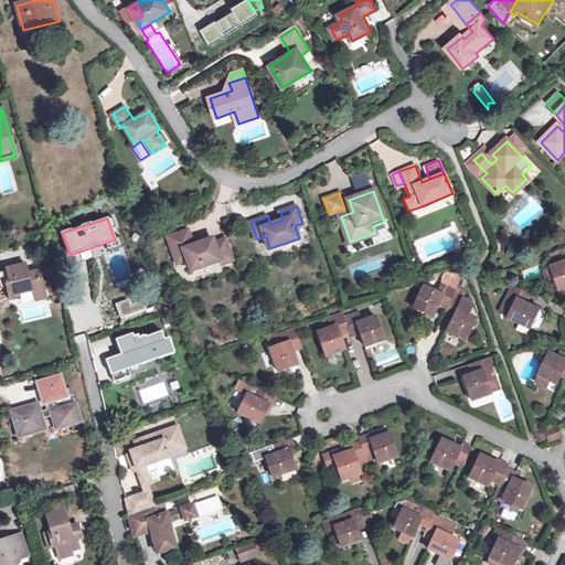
[(216,246),(215,243),(213,237),(193,245),(189,231),(170,237),(178,264),(189,259),(192,270),(221,262),(222,264),(233,260),(226,238),(220,241),(221,245),(216,246)]
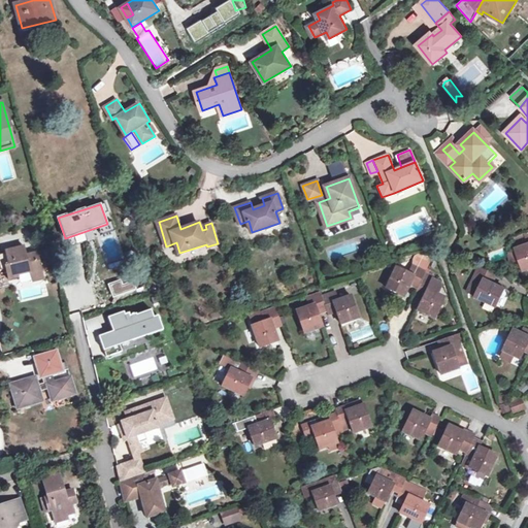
[(99,238),(107,262),(122,257),(113,233),(99,238)]
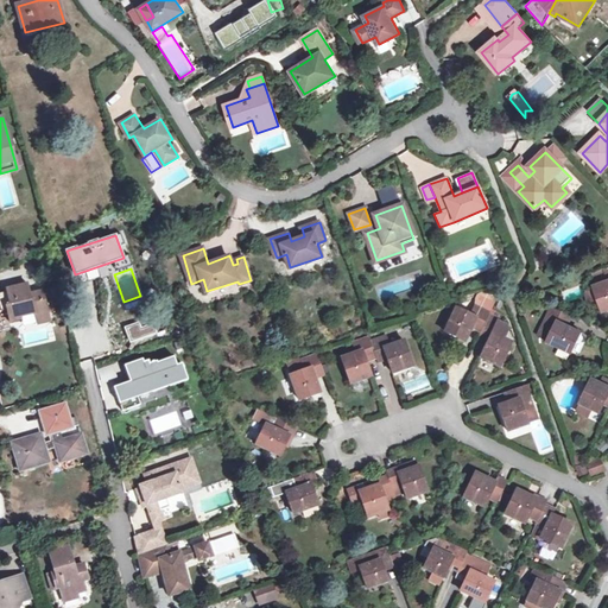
[(607,270),(603,272),(607,282),(591,286),(593,287),(596,298),(601,311),(607,309),(607,270)]
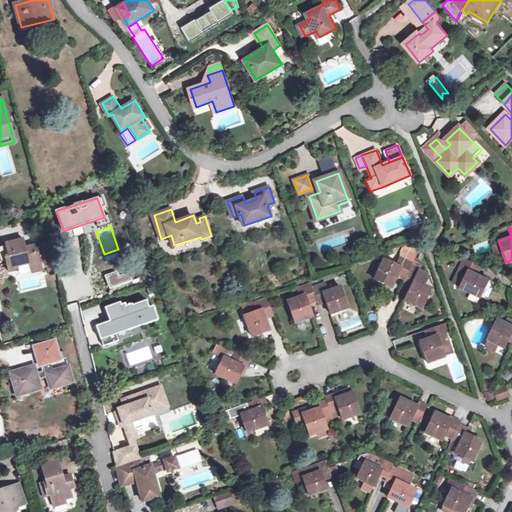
[(29,248),(25,248),(23,239),(6,243),(7,247),(2,248),(1,247),(0,246),(0,262),(5,261),(8,271),(18,269),(18,266),(29,264),(31,273),(43,270),(37,245),(29,246),(29,248)]
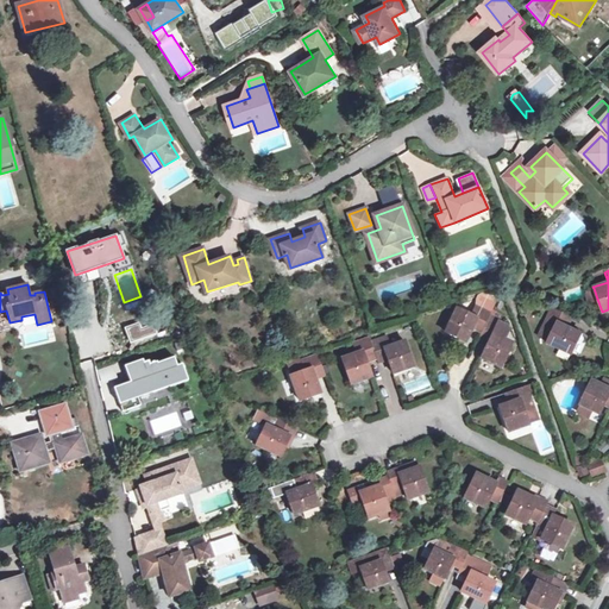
[(589,302),(597,299),(594,288),(585,292),(589,302)]
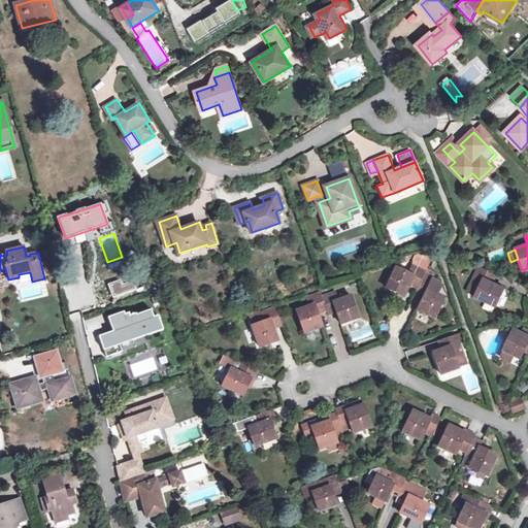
[(423,278),(426,272),(413,265),(408,272),(397,268),(387,289),(403,296),(408,286),(410,282),(419,286),(423,278)]
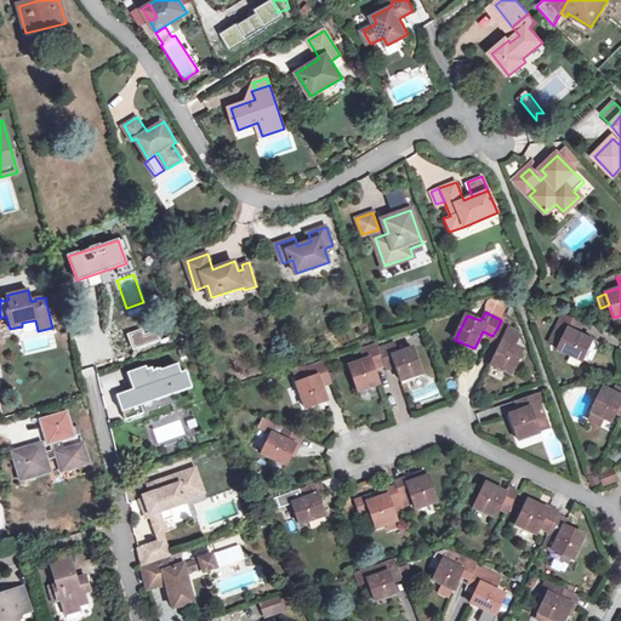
[(576,331),(580,322),(565,314),(557,330),(551,343),(560,348),(584,360),(593,340),(581,335),(576,331)]
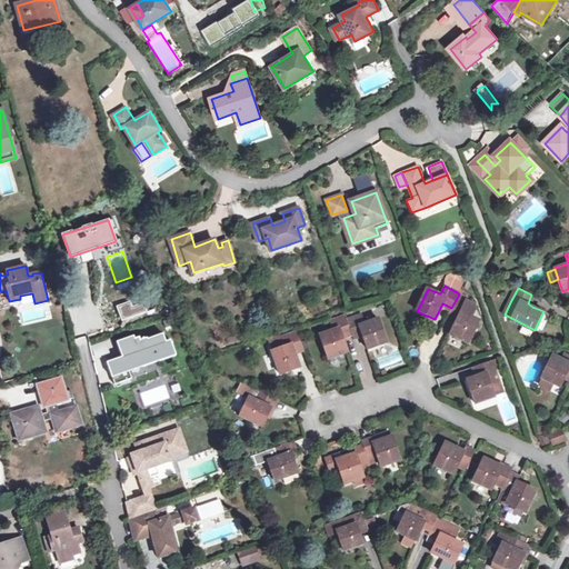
[(456,300),(451,308),(449,315),(458,319),(456,325),(450,336),(469,345),(479,322),(471,318),(475,310),(472,306),(466,301),(467,298),(459,293),(456,300)]
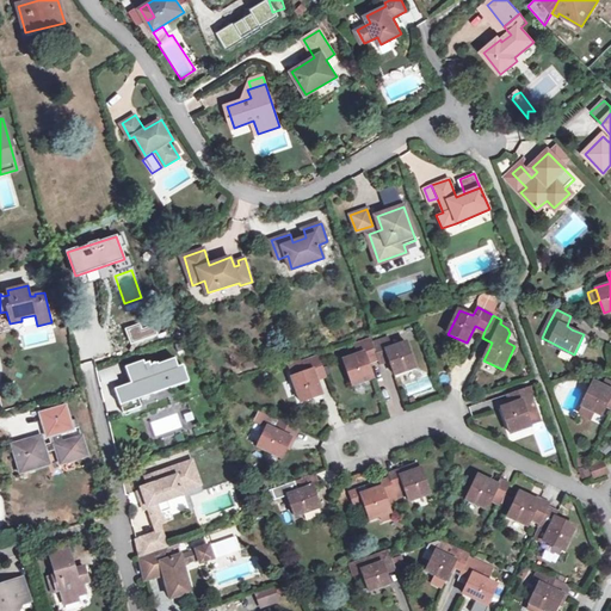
[(567,326),(572,329),(576,320),(571,316),(567,326)]
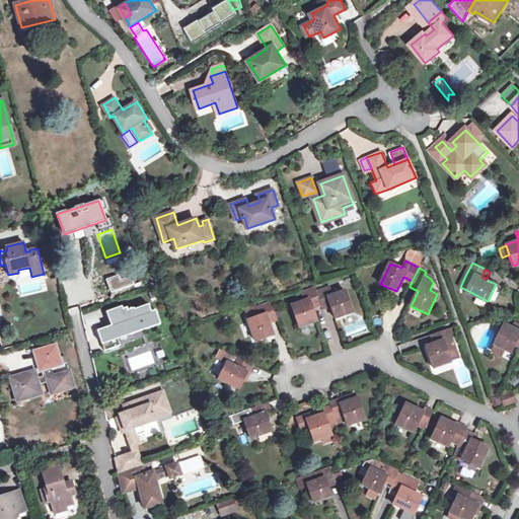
[(135,284),(129,270),(104,280),(110,294),(135,284)]
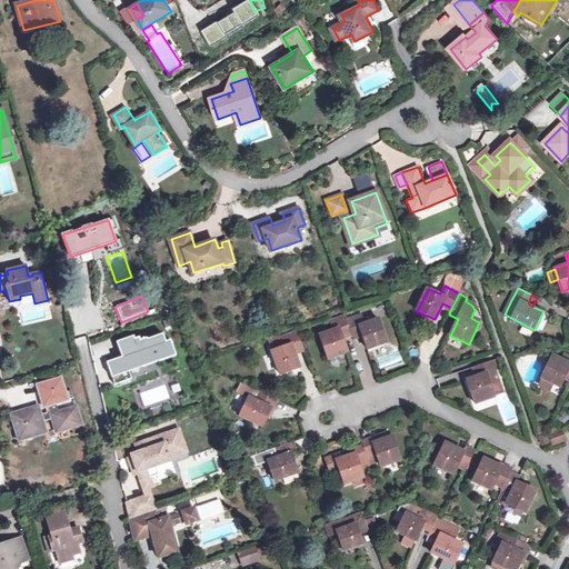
[(442,303),(440,308),(449,315),(451,308),(442,303)]
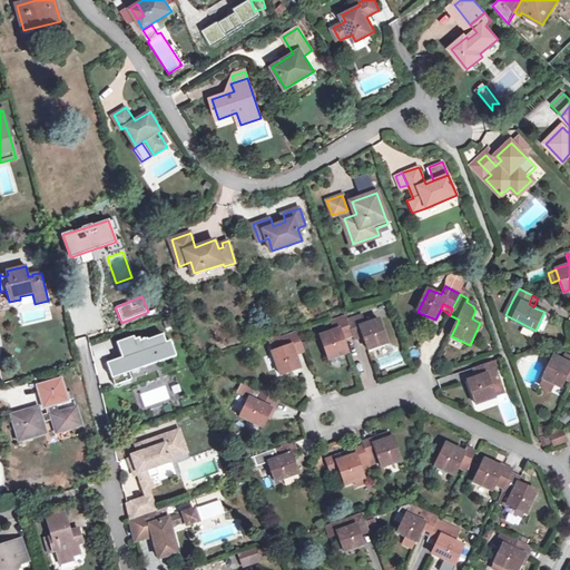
[(363,315),(347,321),(351,331),(353,335),(361,333),(364,338),(367,351),(387,343),(379,320),(366,324),(363,315)]
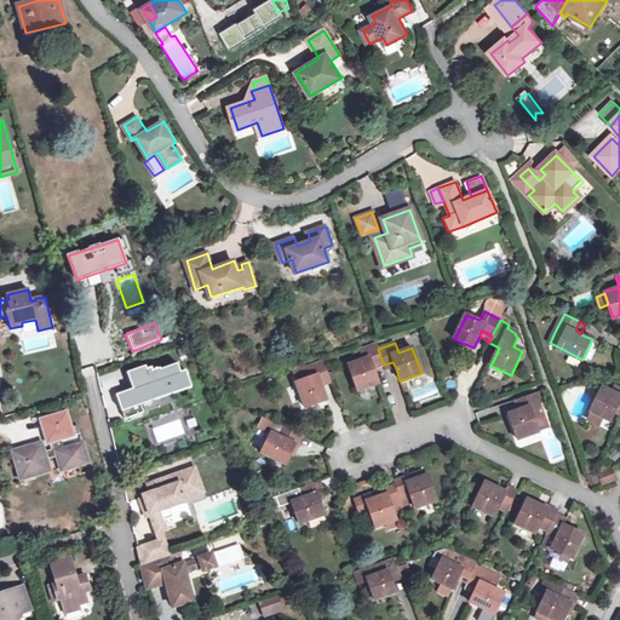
[(499,348),(489,343),(486,349),(497,354),(499,348)]
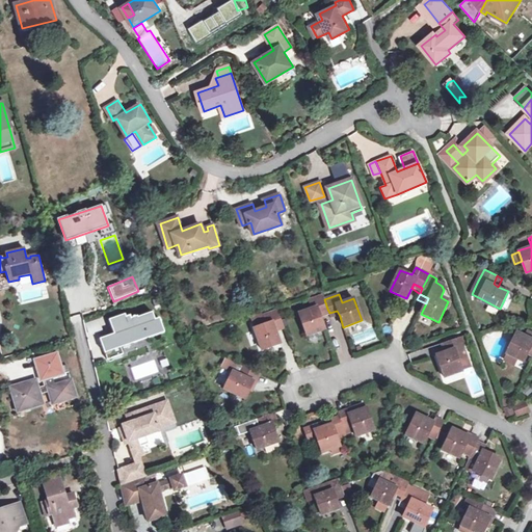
[(327,309),(324,299),(322,295),(309,300),(311,309),(299,313),(307,335),(325,328),(321,317),(319,312),(327,309)]
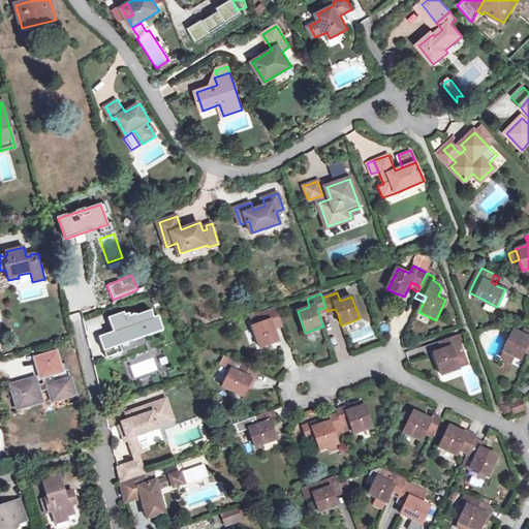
[(273,324),(281,321),(276,308),(261,313),(265,321),(252,325),(260,347),(279,341),(275,330),(273,324)]
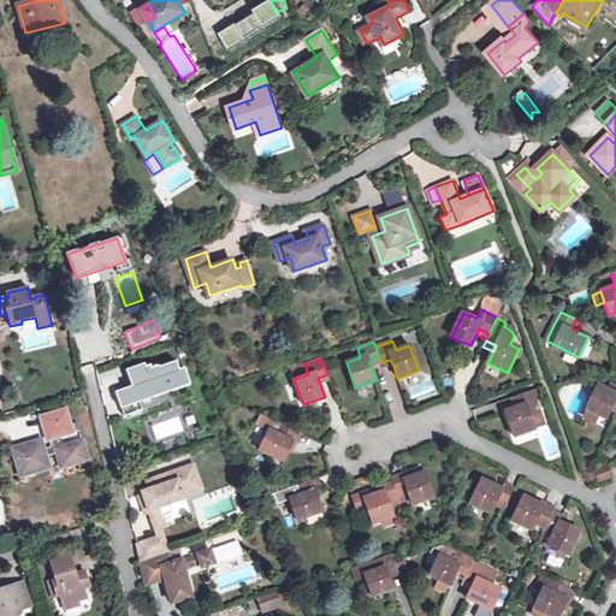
[(390,360),(381,362),(384,369),(394,366),(390,360)]
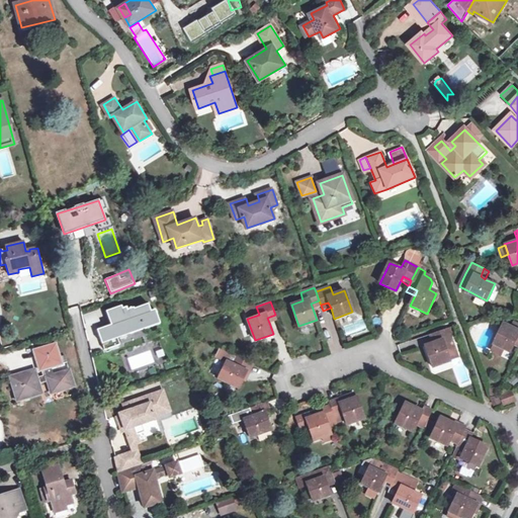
[(97,330),(104,350),(120,344),(117,338),(117,335),(141,327),(144,326),(145,327),(160,322),(156,309),(152,311),(149,304),(135,309),(135,308),(127,310),(128,311),(124,313),(122,306),(110,310),(114,324),(111,325),(97,330)]
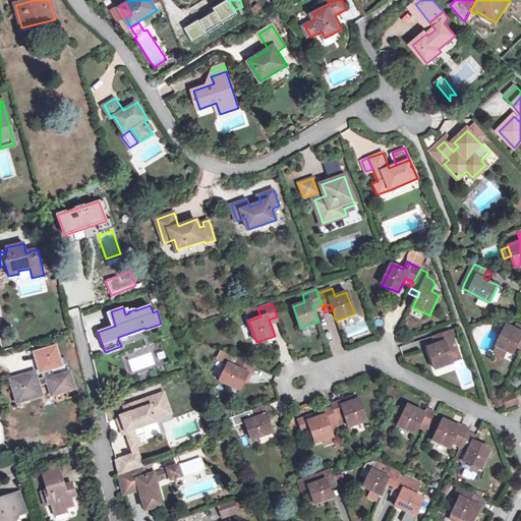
[(97,333),(96,329),(109,326),(105,310),(82,315),(88,336),(97,333)]
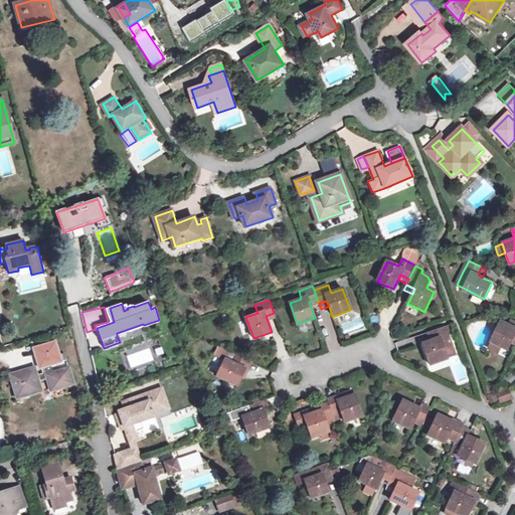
[(106,309),(111,323),(114,322),(110,308),(106,309)]
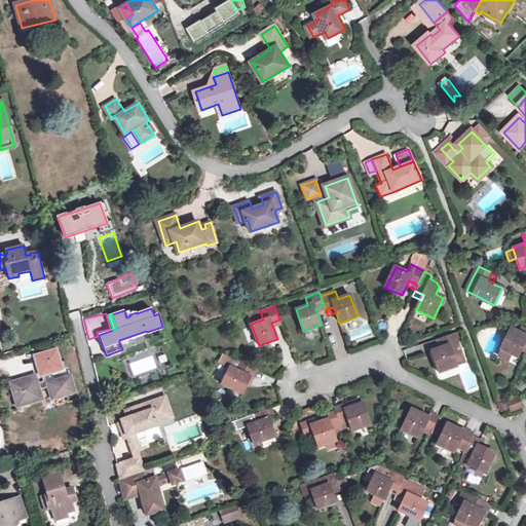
[(271,323),(273,328),(282,326),(279,320),(271,323)]
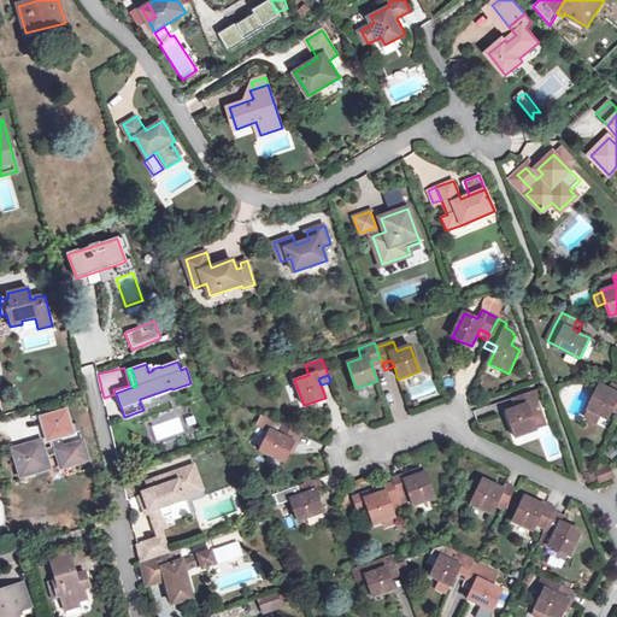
[(616,392),(610,388),(601,385),(589,409),(601,415),(610,418),(615,410),(616,410),(616,392)]
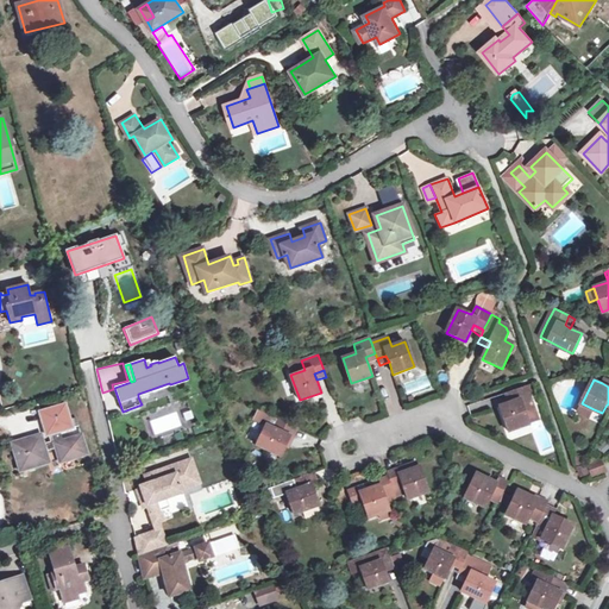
[(165,384),(138,394),(138,397),(167,388),(165,384)]
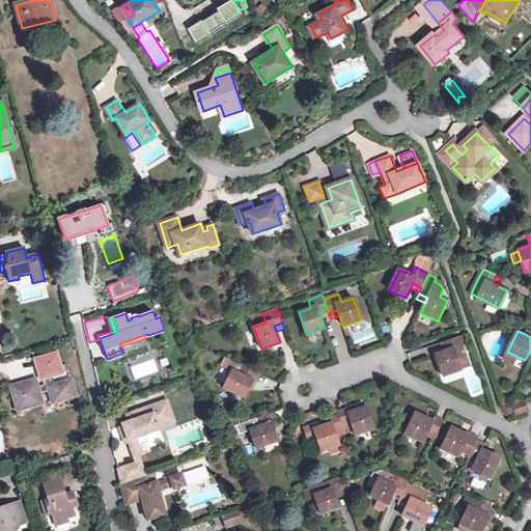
[(452,347),(435,354),(442,376),(459,370),(452,347)]
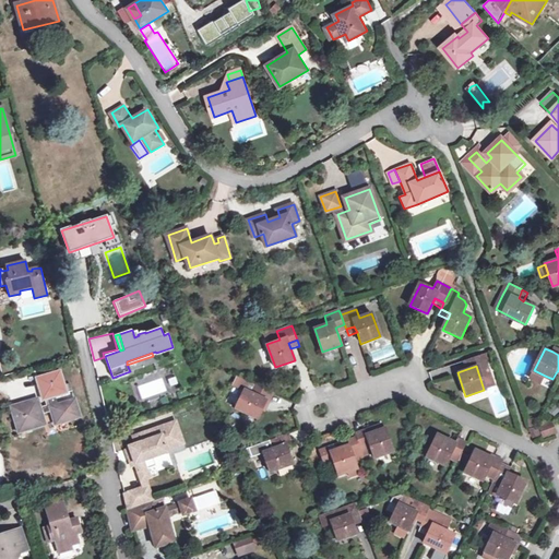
[(52,406),(50,399),(68,393),(61,370),(36,378),(44,400),(47,399),(48,406),(42,407),(39,400),(30,403),(30,401),(12,406),(20,433),(46,426),(44,414),(52,412),(56,424),(81,417),(75,400),(52,406)]
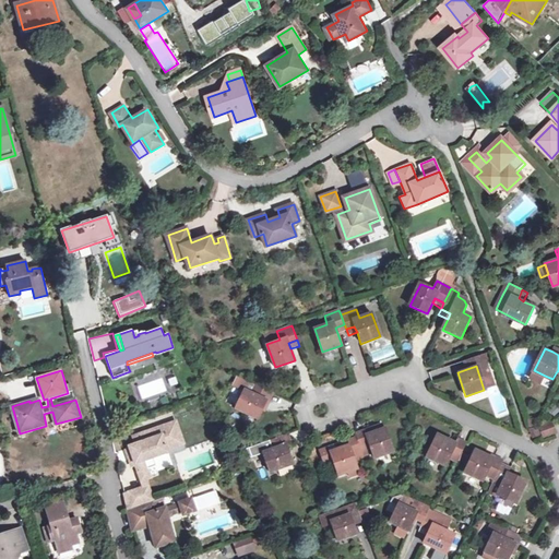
[(545,376),(534,370),(530,379),(540,384),(545,376)]
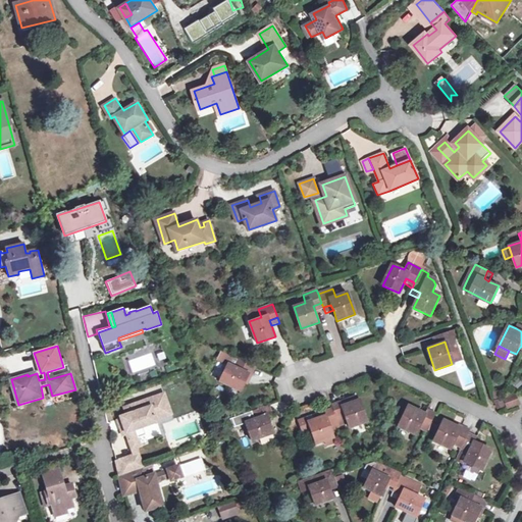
[(240,390),(248,375),(250,375),(254,366),(237,358),(232,366),(227,364),(219,380),(240,390)]
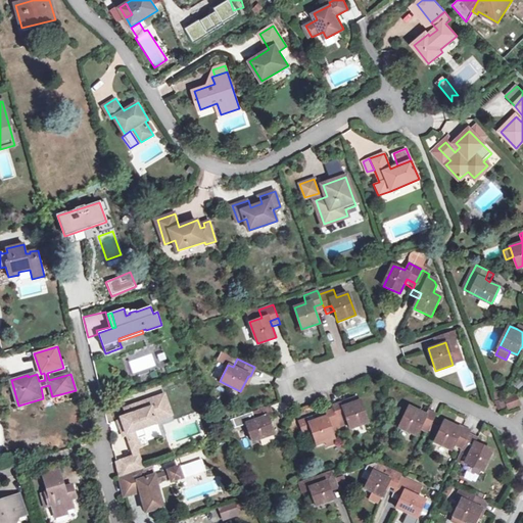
[(49,380),(70,374),(68,367),(63,368),(47,373),(49,380)]
